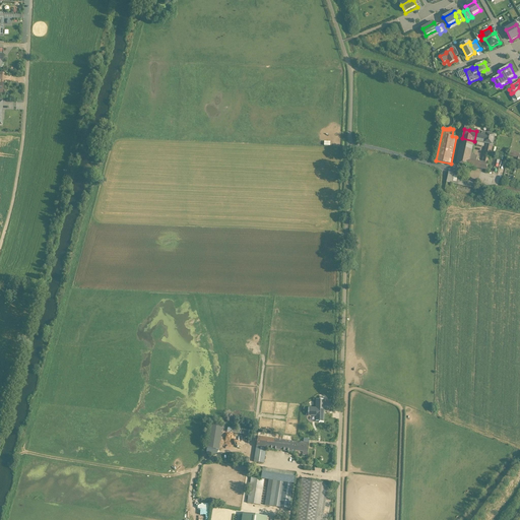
[(495,135),(480,132),(478,142),(486,144),(493,145),(495,135)]
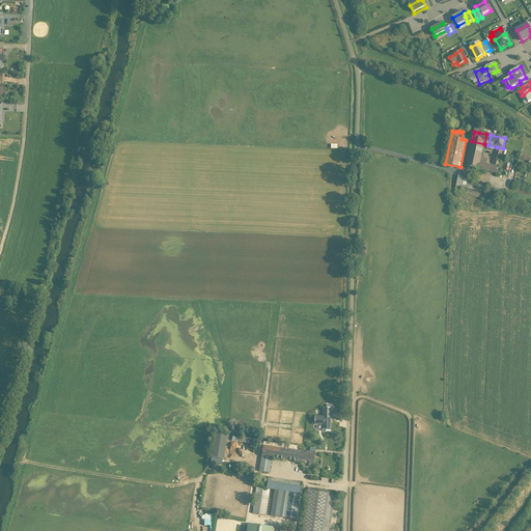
[(484,144),(472,141),(467,167),(479,170),(480,163),(481,159),(484,144)]
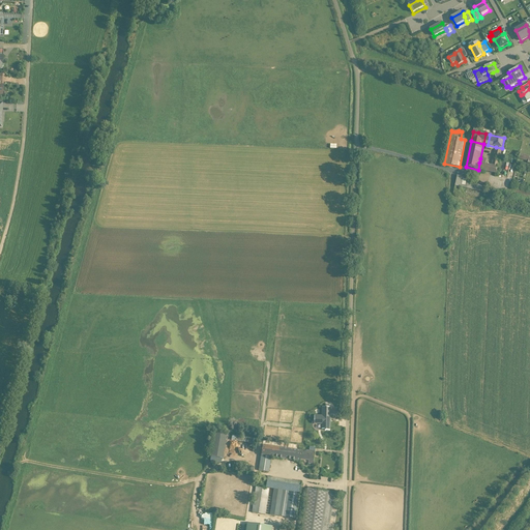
[(496,147),(492,166),(498,167),(502,148),(496,147)]
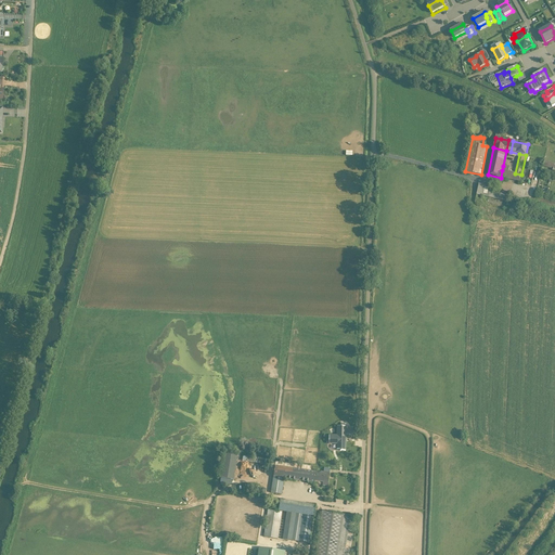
[(534,169),(525,167),(521,183),(531,185),(529,193),(537,195),(542,167),(536,165),(534,169)]
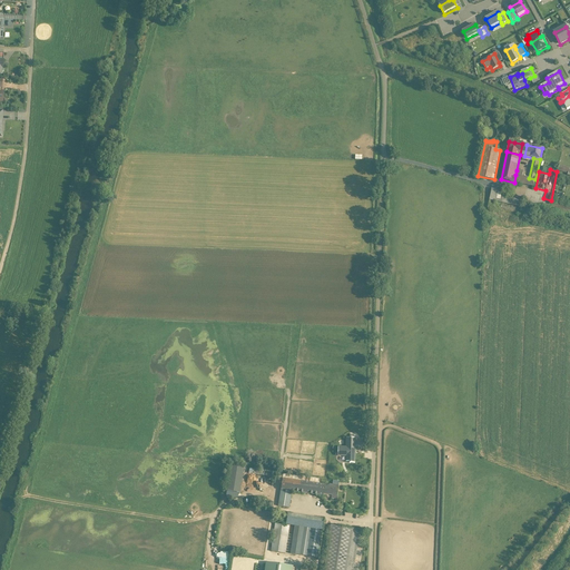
[(522,177),(516,175),(514,183),(534,187),(536,179),(529,178),(522,177)]
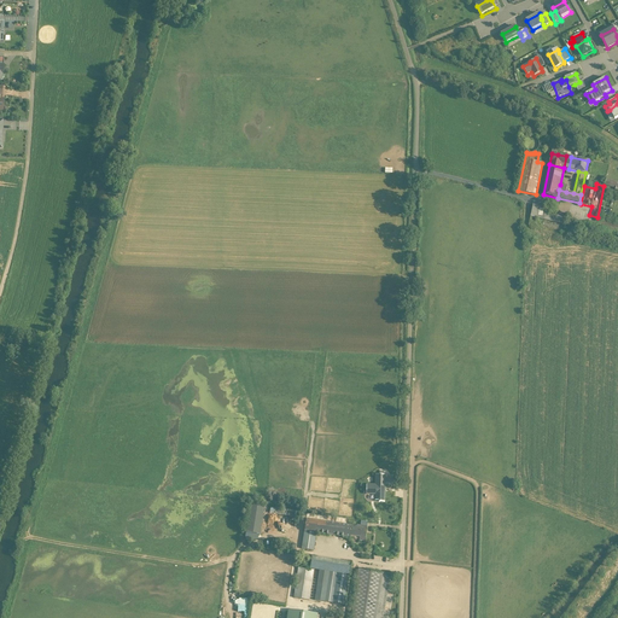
[(547,208),(534,205),(531,217),(544,220),(547,210),(547,208)]
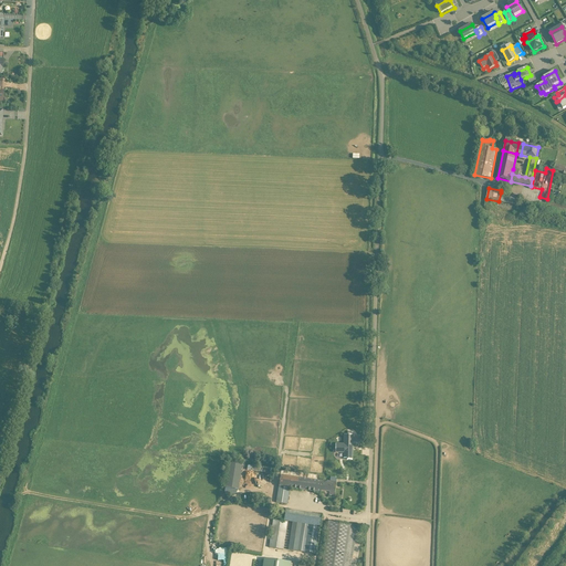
[(520,197),(506,195),(505,202),(517,206),(520,197)]
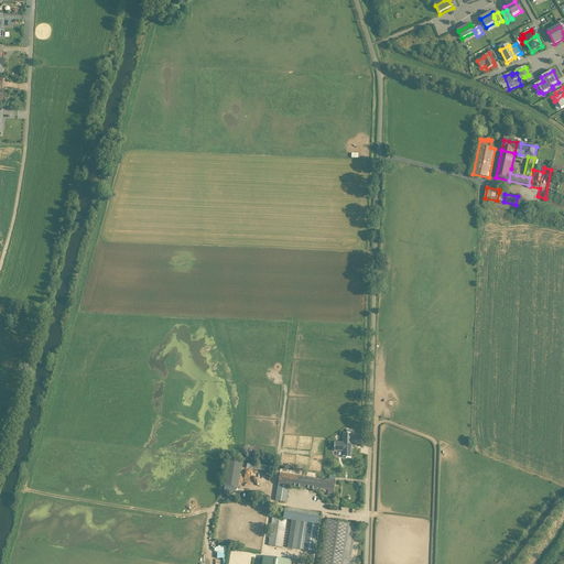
[(353,457),(354,433),(344,433),(344,442),(335,442),(334,452),(343,452),(343,457),(353,457)]
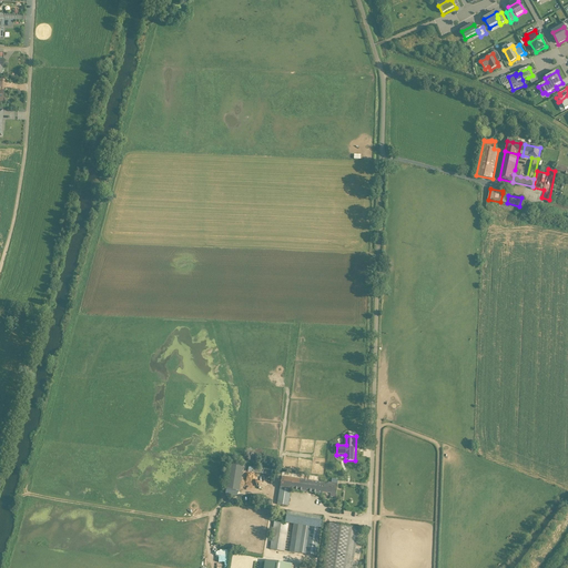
[(243,466),(230,464),(226,490),(239,492),(243,466)]
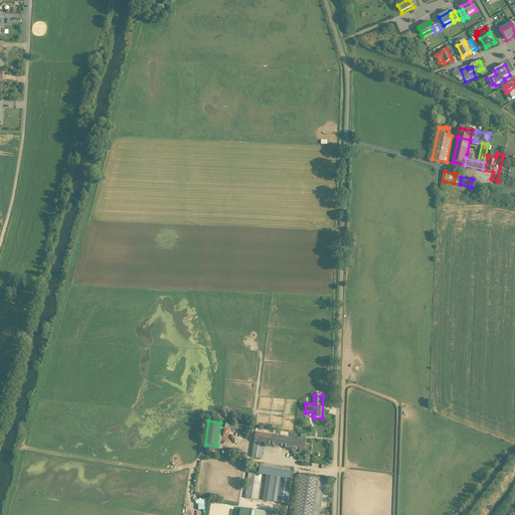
[(293,439),(255,433),(253,443),(264,445),(291,449),(292,447),(293,439)]
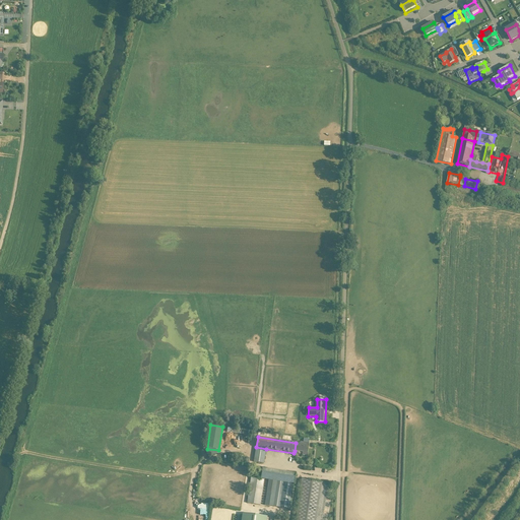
[(309,444),(301,442),(300,443),(296,443),(295,451),(303,452),(302,455),(307,456),(309,444)]
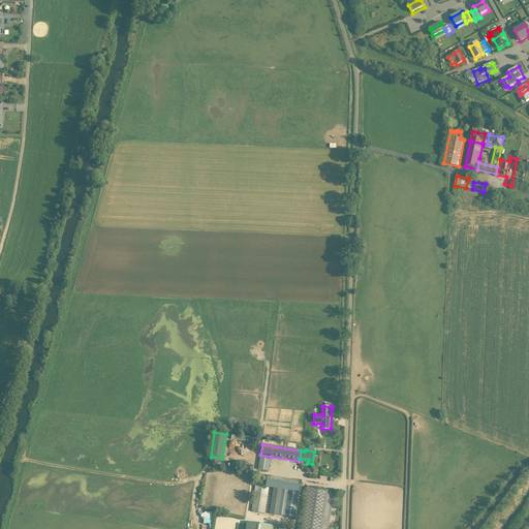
[(271,457),(260,455),(258,470),(269,471),(271,457)]
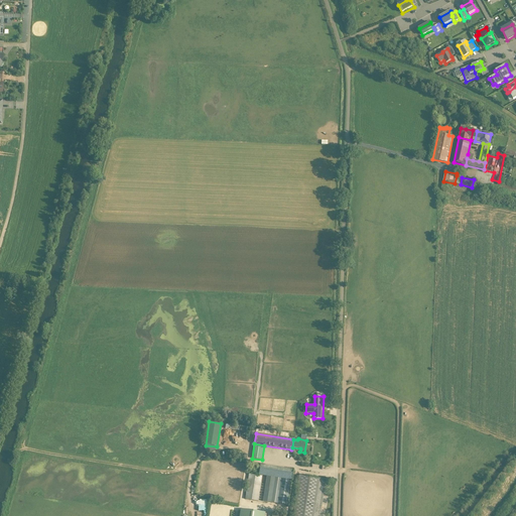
[(246,460),(226,456),(225,460),(245,464),(246,460)]
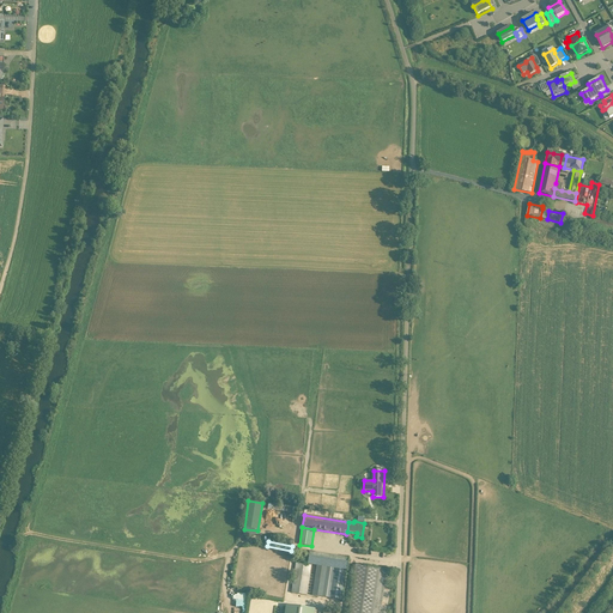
[(349,558),(309,552),(308,564),(317,565),(346,570),(349,558)]
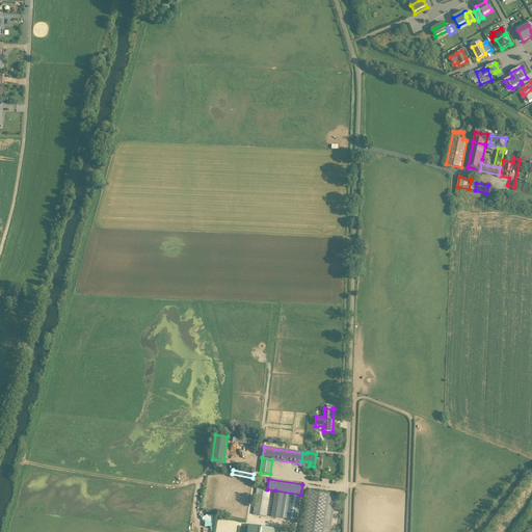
[(270,491),(257,489),(253,514),(266,516),(270,491)]
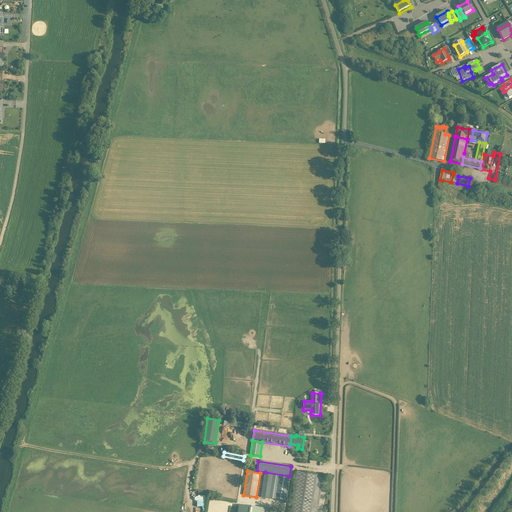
[(289,476),(265,472),(261,497),(285,501),(289,476)]
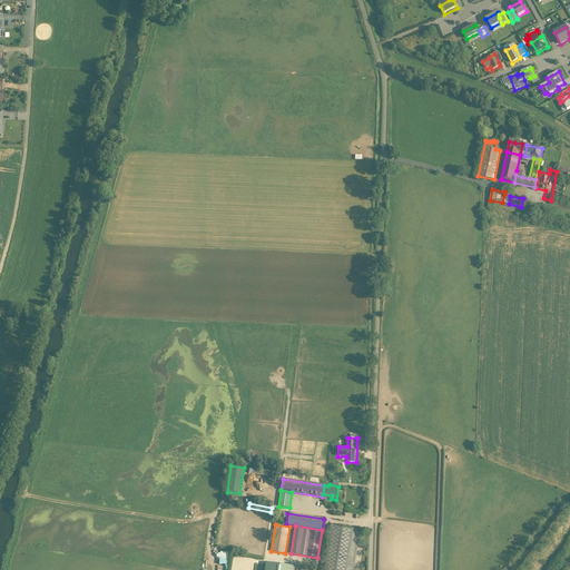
[(323,569),(346,569),(353,529),(331,526),(323,569)]
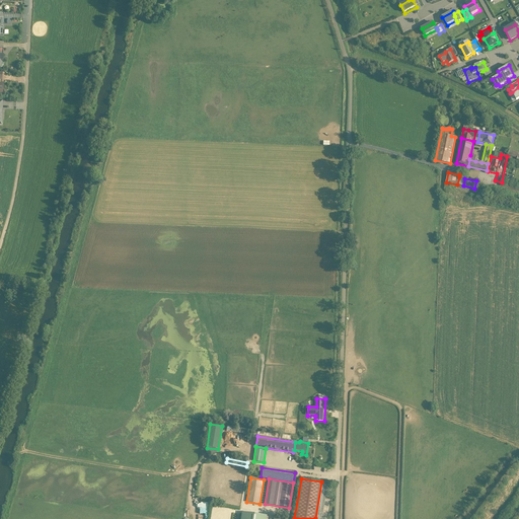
[(321,482),(315,518),(321,518),(327,483),(321,482)]
